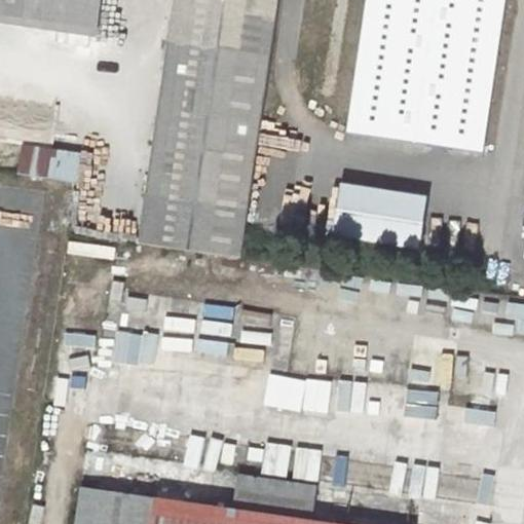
[(0,0),(0,21),(92,34),(98,0),(0,0)]
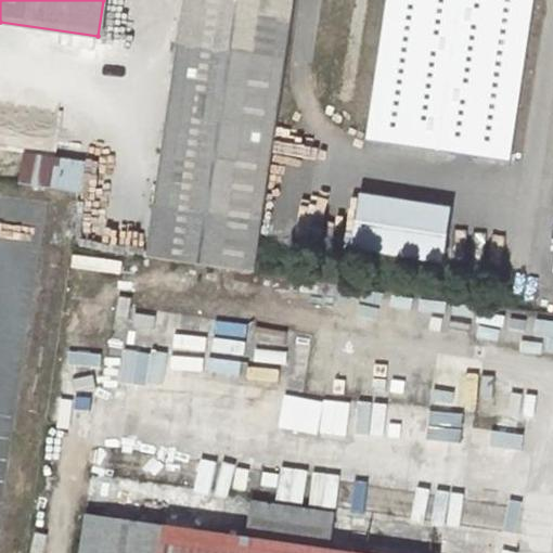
[(182,0),(145,256),(254,271),(293,0),(182,0)]
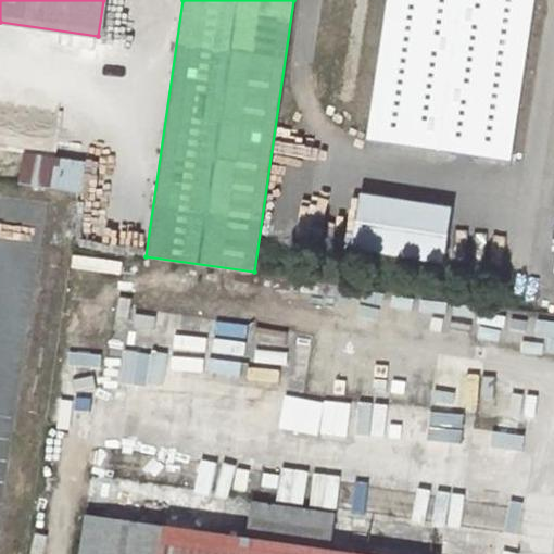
[(386,0),(366,140),(508,161),(532,0),(386,0)]
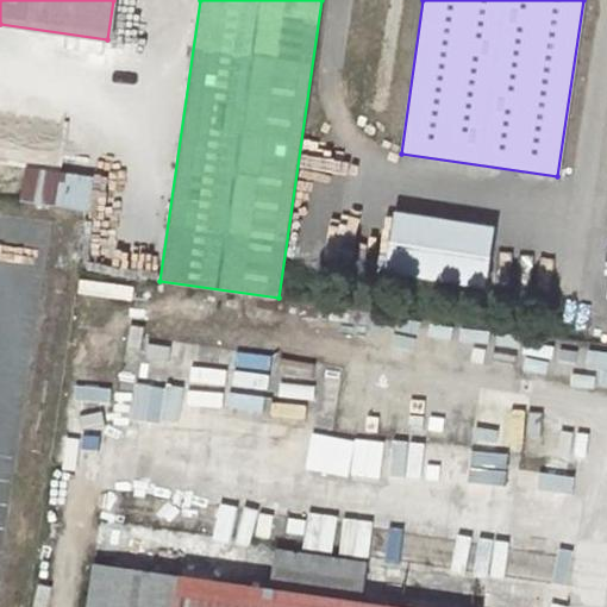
[(24,169),(20,198),(86,208),(89,180),(24,169)]
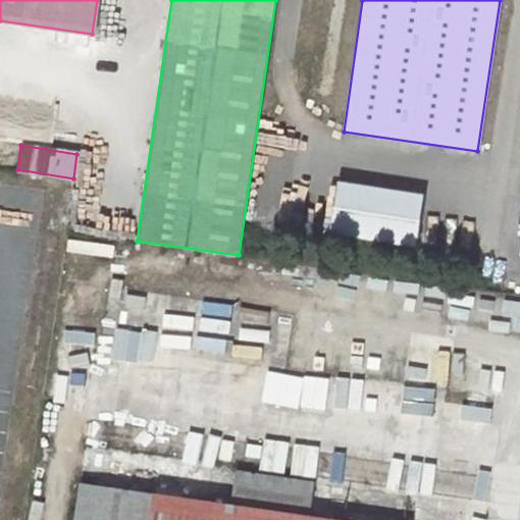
[(426,248),(434,196),(346,182),(338,235),(426,248)]
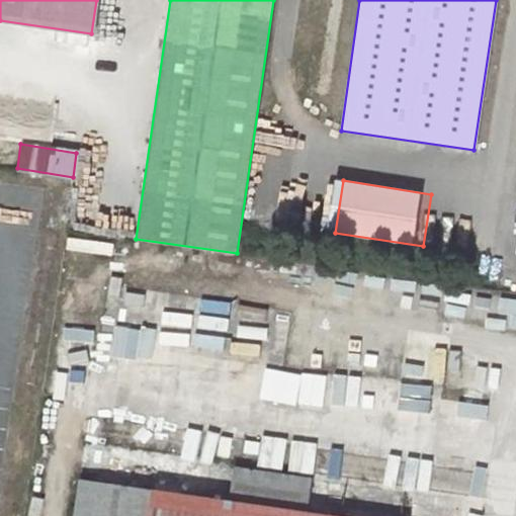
[(515,295),(496,294),(493,326),(515,328),(515,295)]
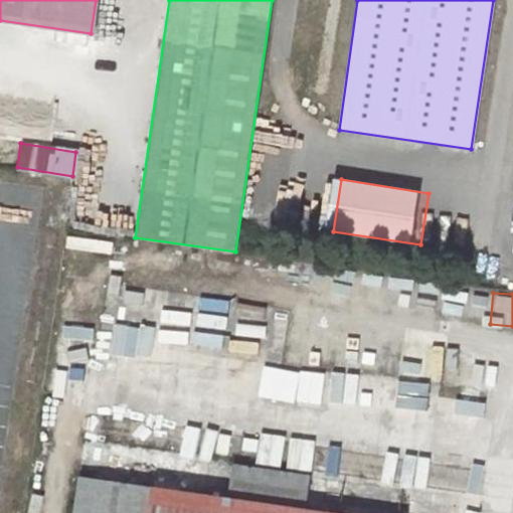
[(324,401),(328,371),(188,351),(187,357),(207,360),(204,385),(324,401)]
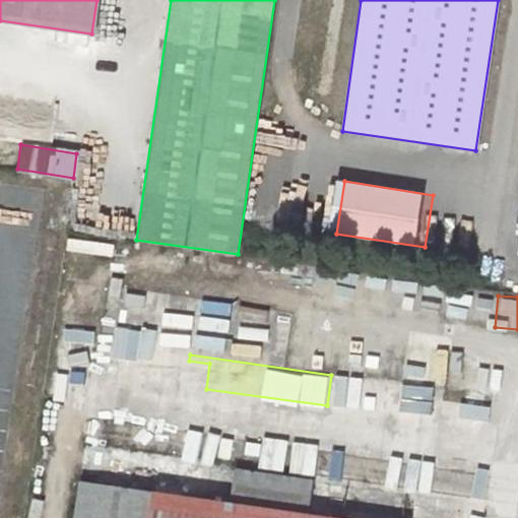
[(78,481),(73,517),(335,517),(305,513),(310,479),(235,468),(230,503),(78,481)]
